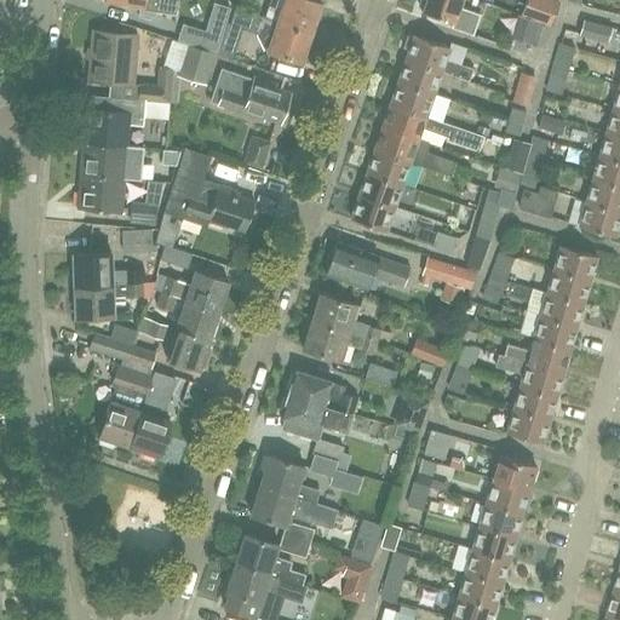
[(104,0),(128,4),(127,7),(141,10),(138,16),(150,19),(153,11),(165,12),(165,0),(168,0),(178,1),(178,0),(104,0)]
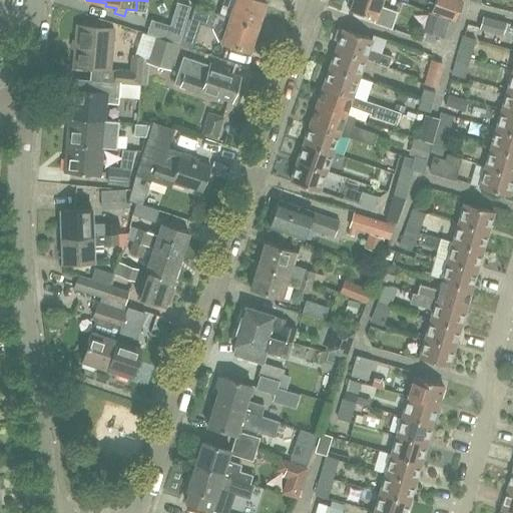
[(219,14),(229,18),(258,26),(266,2),(260,0),(235,0),(233,7),(223,3),(219,14)]
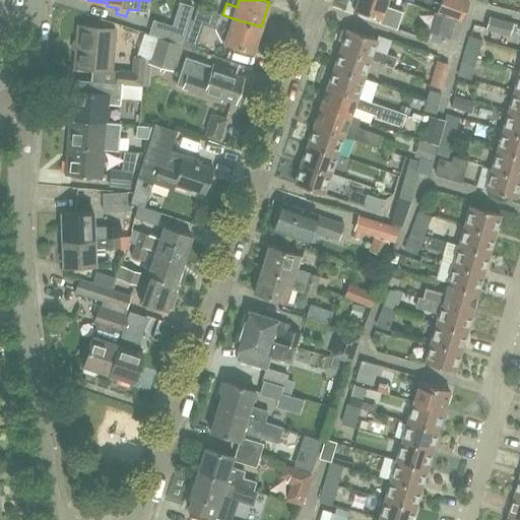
[(386,5),(387,0),(352,0),(351,4),(353,6),(354,7),(354,9),(380,18),(379,22),(397,28),(403,11),(386,5)]
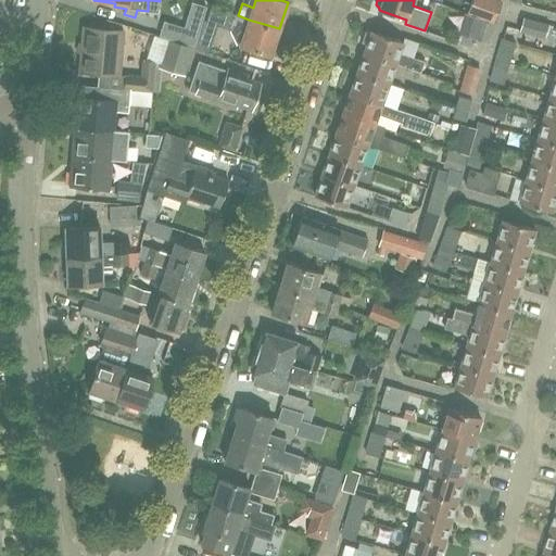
[(470,0),(467,12),(494,22),(501,1),(497,0),(470,0)]
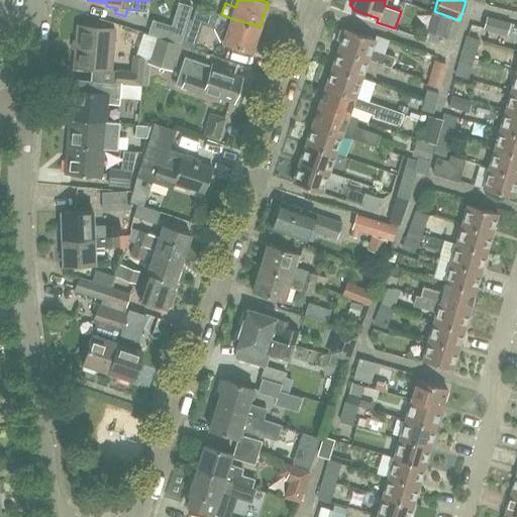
[(231,18),(221,14),(197,6),(192,19),(227,31),(223,42),(251,52),(260,26),(231,18)]
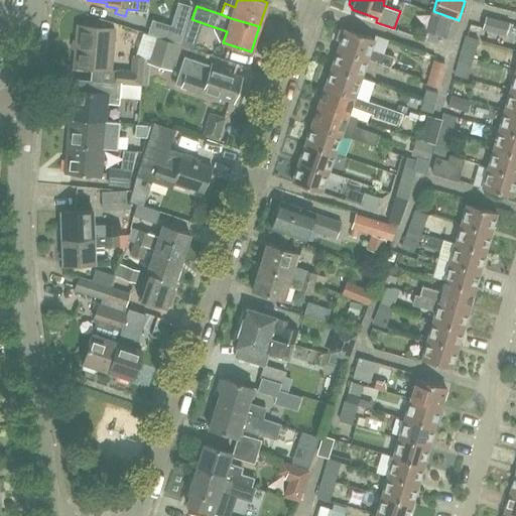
[(458,22),(459,20),(433,11),(432,12),(430,11),(423,30),(427,31),(427,32),(438,36),(439,35),(452,39),(457,22),(458,22)]
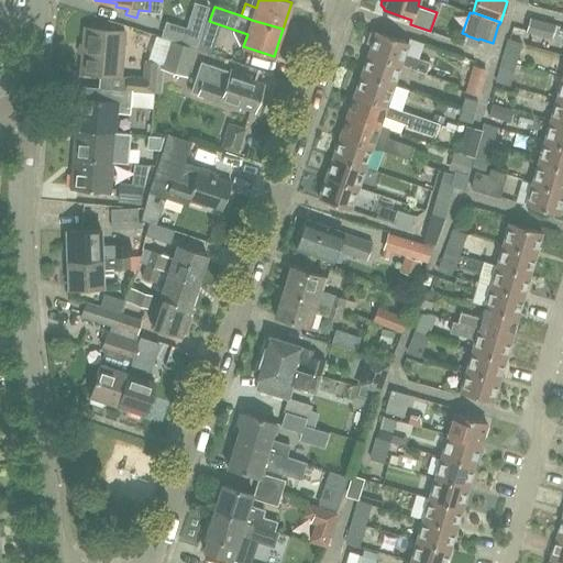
[(551,40),(555,25),(529,19),(525,33),(551,40)]
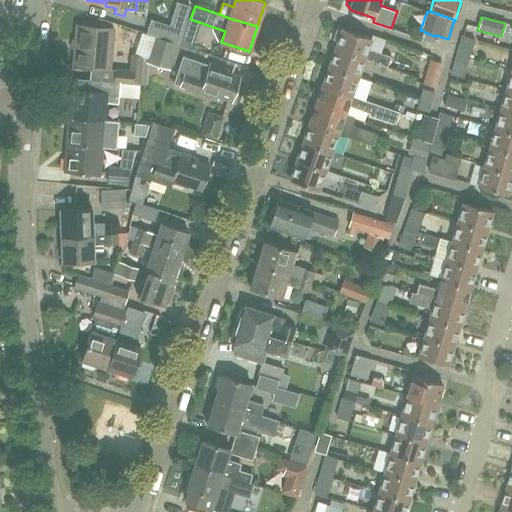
[(168,26),(164,39),(177,43),(183,25),(169,21),(168,26)]
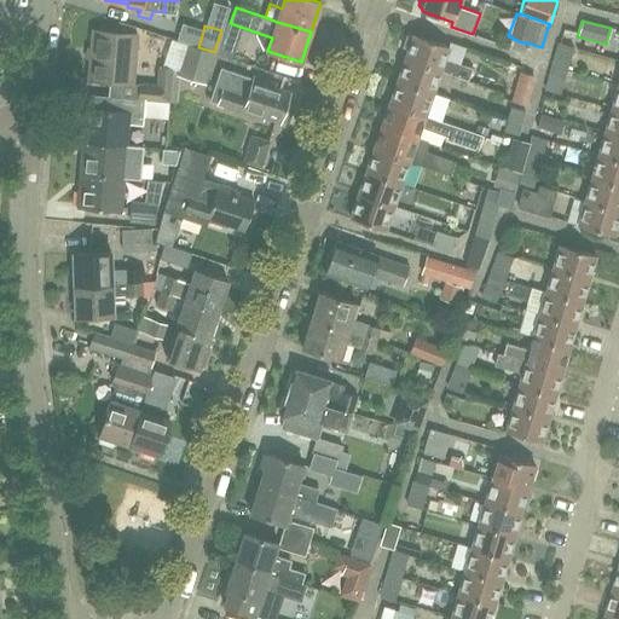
[(133,85),(137,36),(91,33),(87,80),(133,85)]
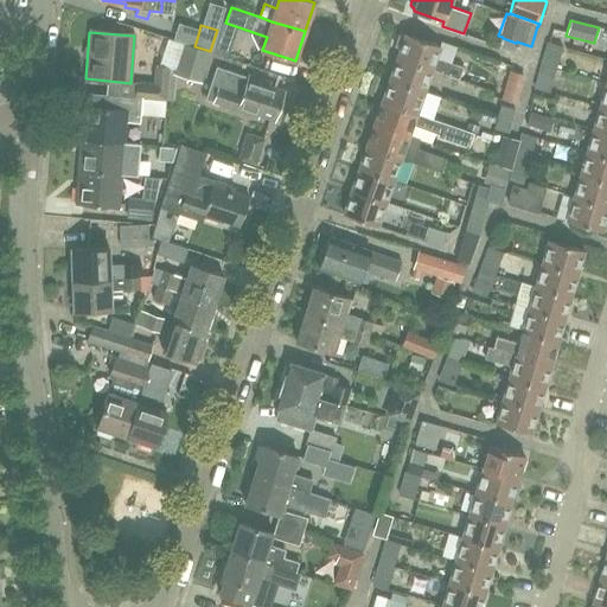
[(398,57),(433,69),(460,78),(464,68),(436,58),(441,46),(407,33),(406,36),(400,36),(396,45),(401,50),(398,57)]
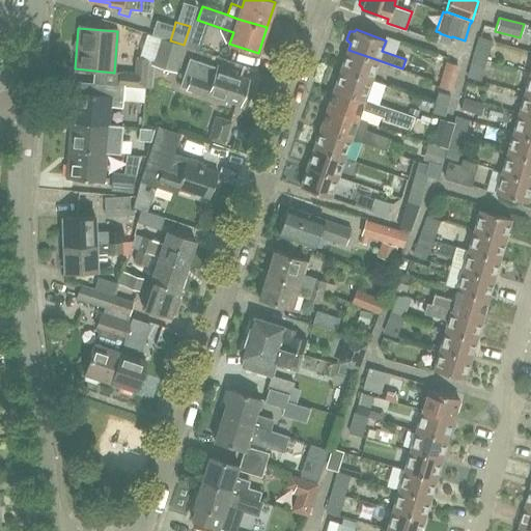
[(475,48),(488,51),(492,40),(478,37),(475,48)]
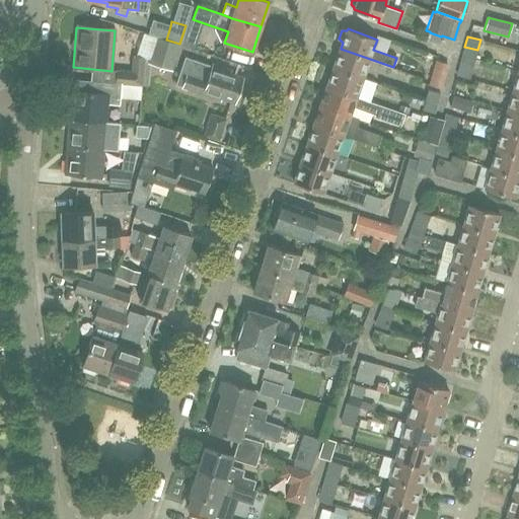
[(164,40),(156,38),(150,58),(149,58),(148,64),(171,71),(180,45),(164,41),(164,40)]
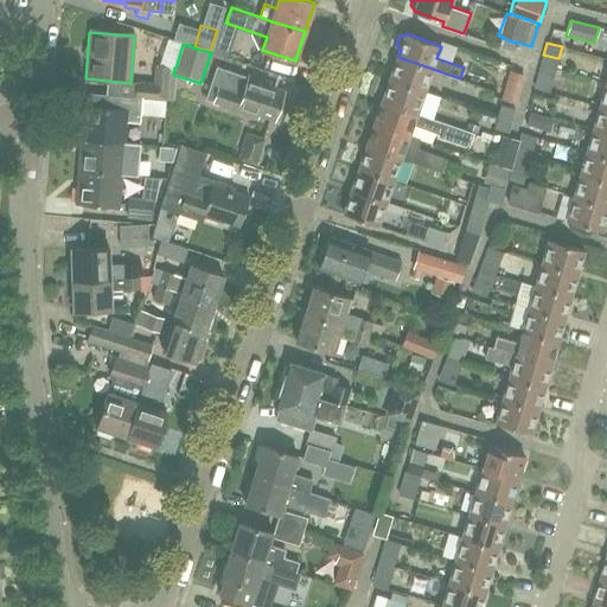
[(555,70),(558,58),(543,55),(540,65),(555,70)]
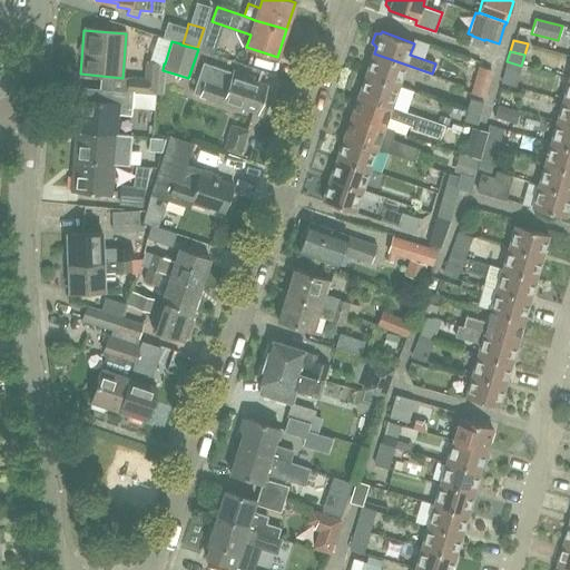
[(400,86),(406,65),(374,53),(366,75),(400,86)]
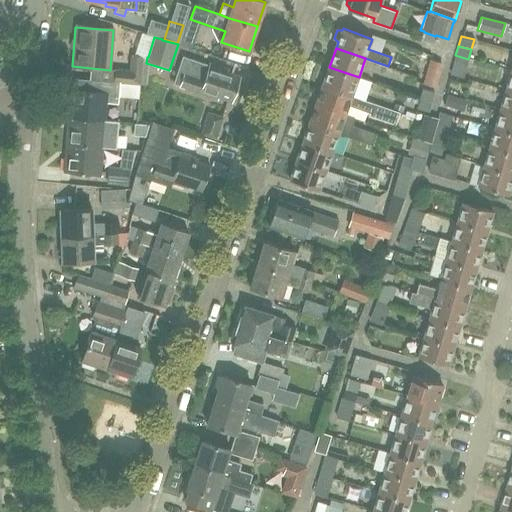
[(119,83),(140,85),(143,56),(130,55),(128,70),(115,69),(113,82),(119,83)]
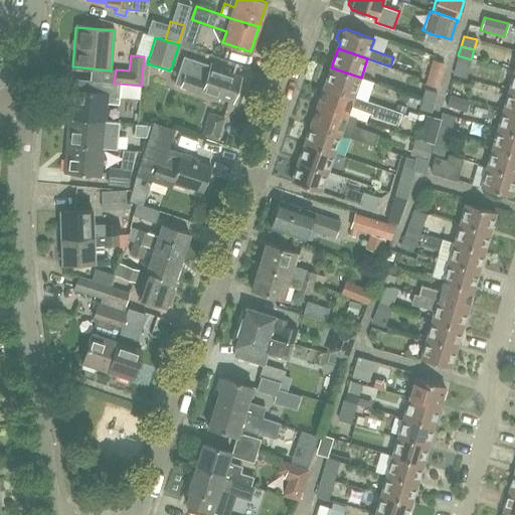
[(468,69),(471,59),(458,55),(456,65),(468,69)]
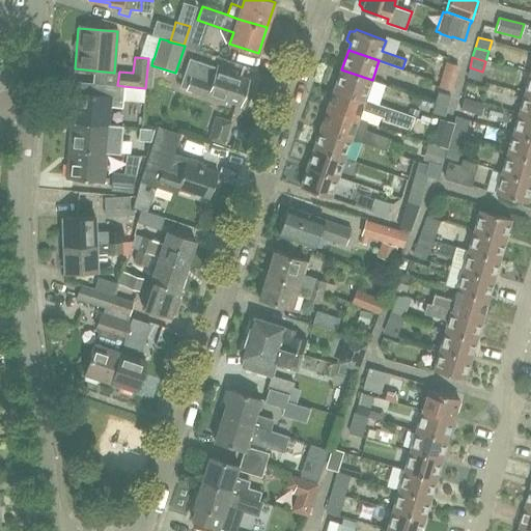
[(217,67),(190,58),(185,74),(180,86),(226,102),(226,100),(241,104),(249,79),(234,75),(235,71),(218,65),(217,67)]
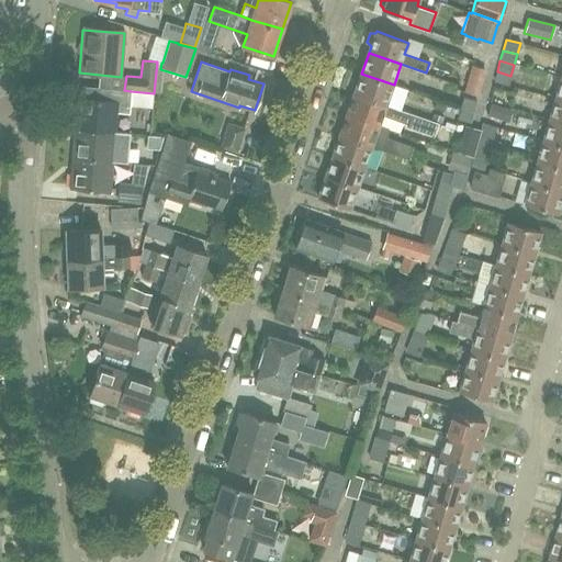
[(463,92),(478,97),(485,70),(472,67),(470,66),(469,72),(463,92)]
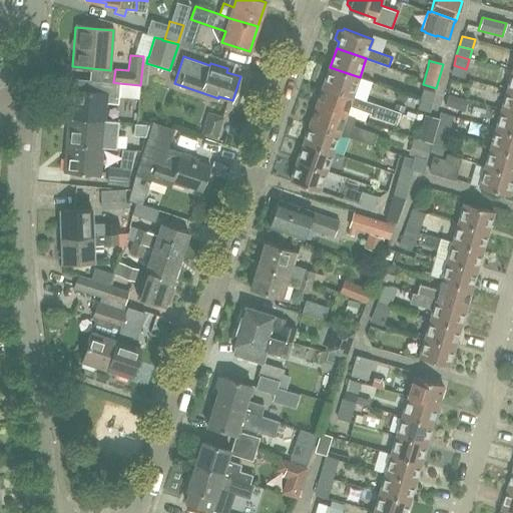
[(463,79),(466,69),(454,65),(451,75),(463,79)]
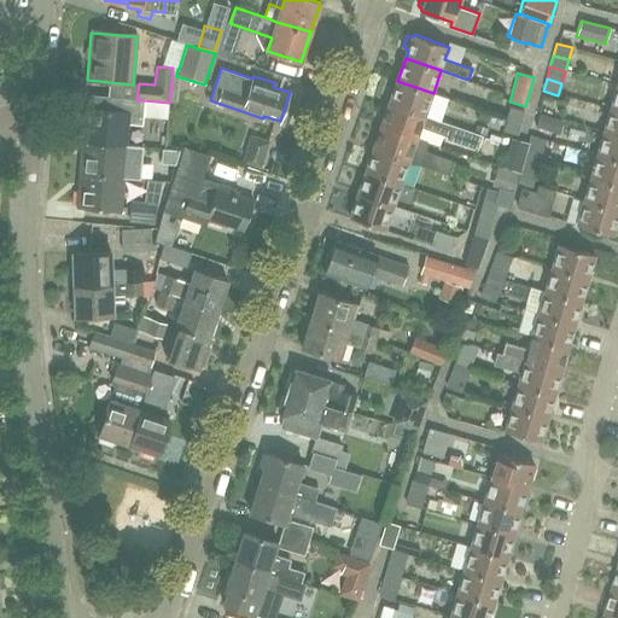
[(425,116),(433,93),(397,81),(390,103),(425,116)]
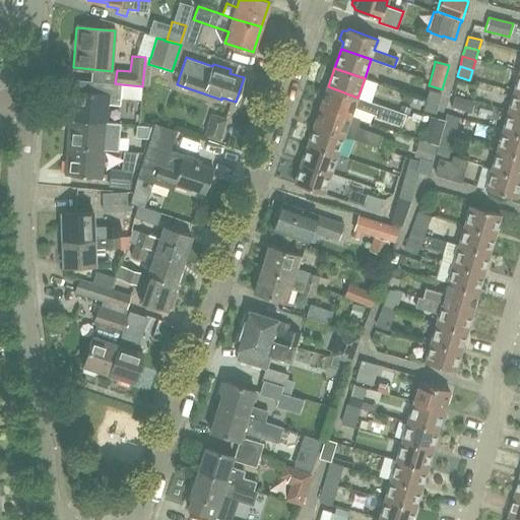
[(107,122),(109,105),(120,106),(121,84),(115,83),(91,81),(90,92),(72,90),(69,119),(107,122)]
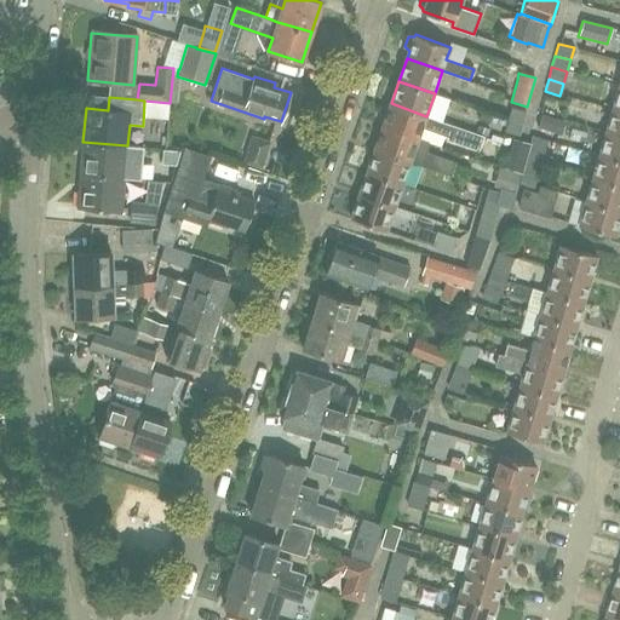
[(426,116),(391,103),(383,126),(418,139),(422,128),(445,137),(443,139),(480,151),(486,137),(426,116)]
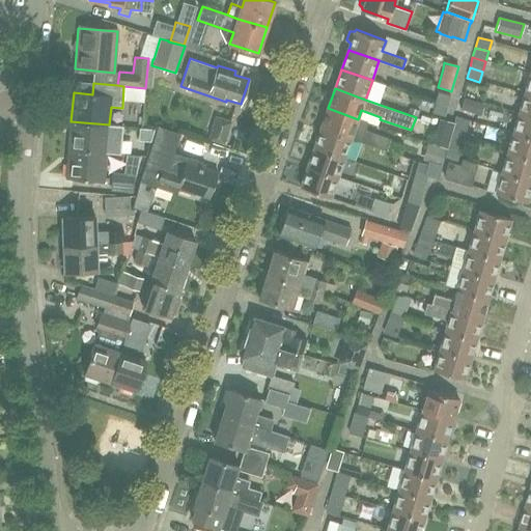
[(436,103),(448,107),(450,96),(439,92),(436,103)]
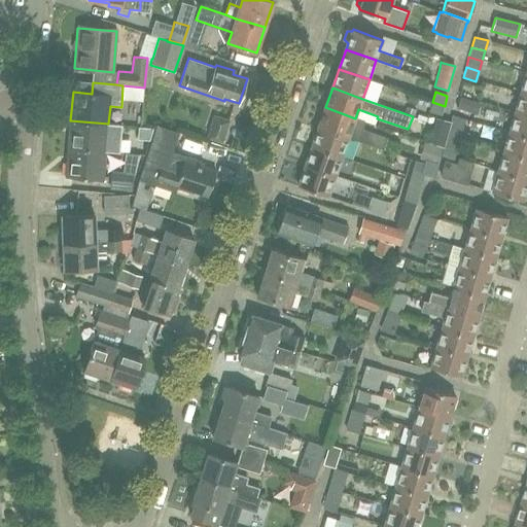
[(526,115),(526,94),(521,93),(516,112),(526,115)]
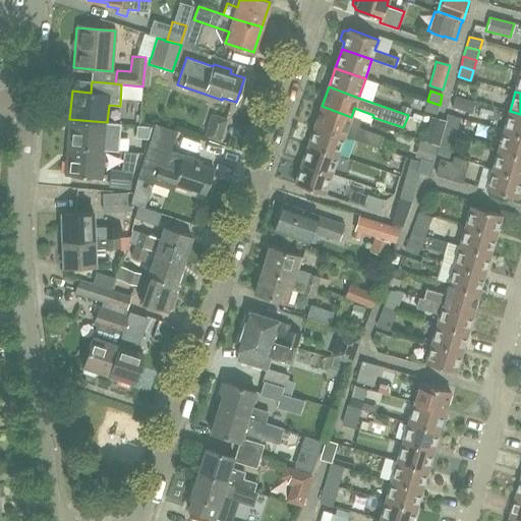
[(440,105),(427,101),(424,111),(437,115),(440,105)]
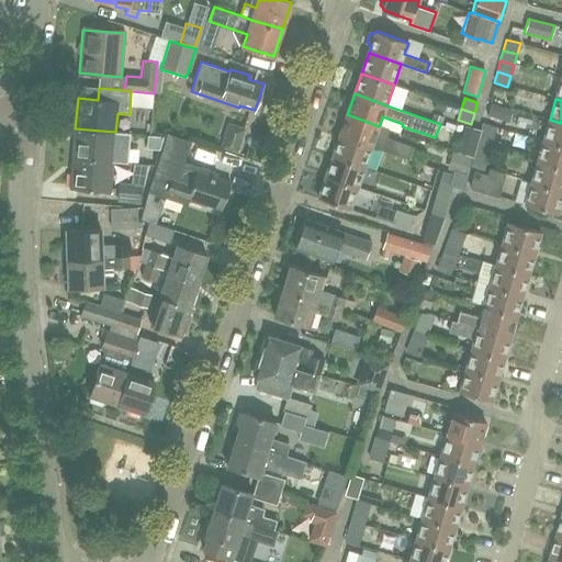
[(390,130),(379,126),(347,114),(339,135),(372,147),(408,160),(413,147),(388,137),(390,130)]
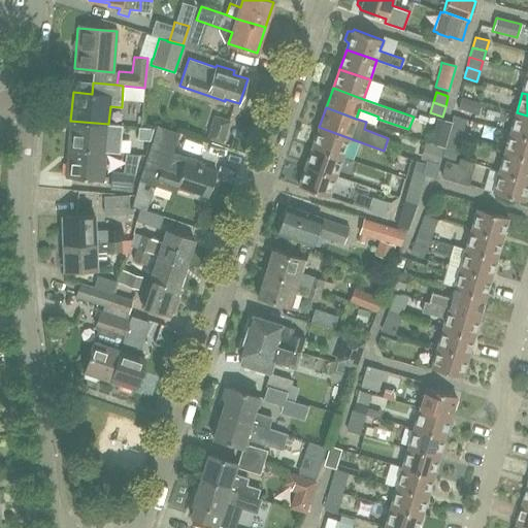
[(527,136),(527,116),(517,112),(512,132),(527,136)]
